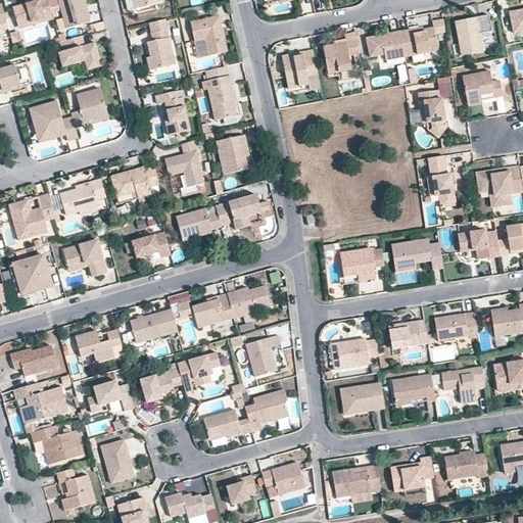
[(43,0),(36,0),(13,7),(18,26),(49,16),(43,0)]
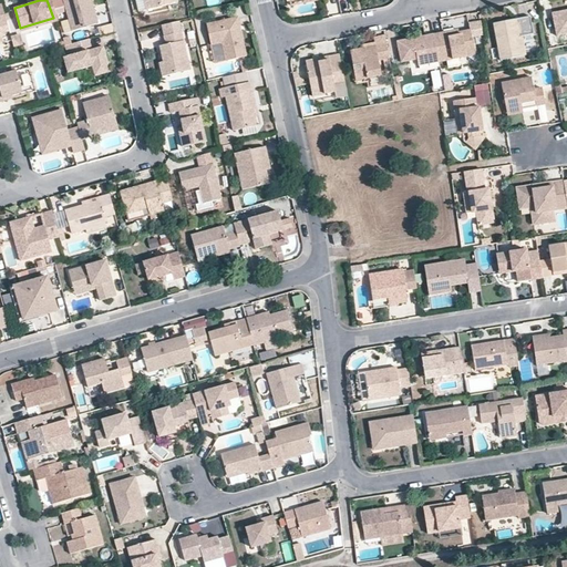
[(84,0),(60,0),(69,30),(92,23),(84,0)]
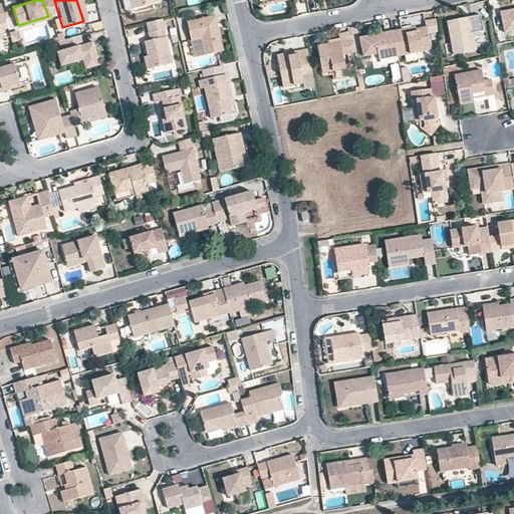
[(160,0),(132,0),(135,9),(161,3),(160,0)]
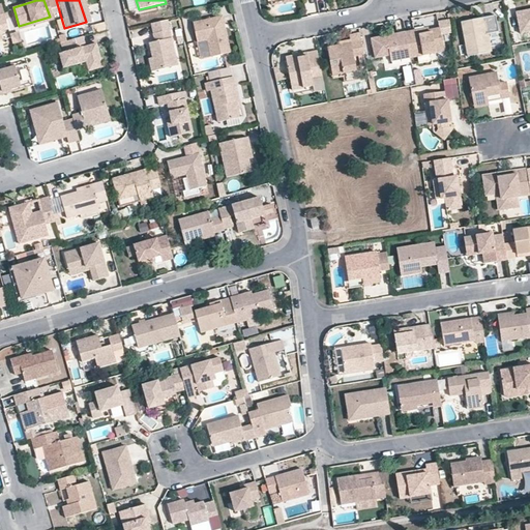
[(303,0),(304,11),(324,10),(323,0),(303,0)]
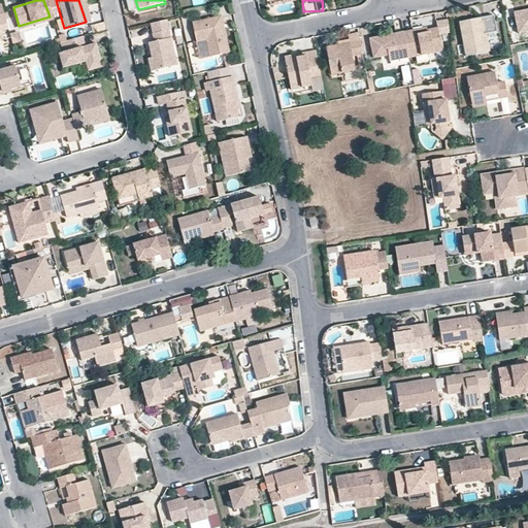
[(527,7),(512,11),(515,31),(527,29),(527,7)]
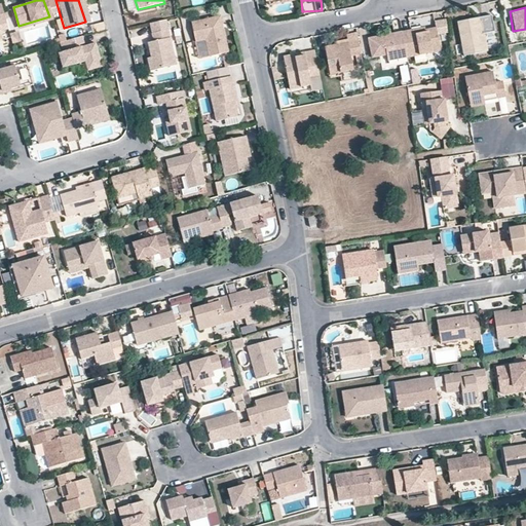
[(490,13),(482,14),(484,31),(492,30),(490,13)]
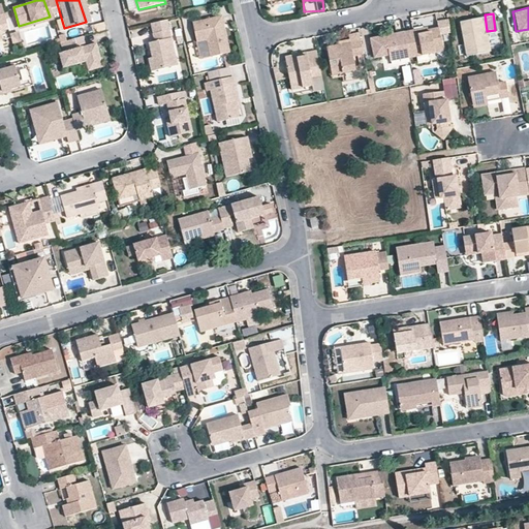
[(221,17),(194,23),(203,58),(228,52),(221,17)]
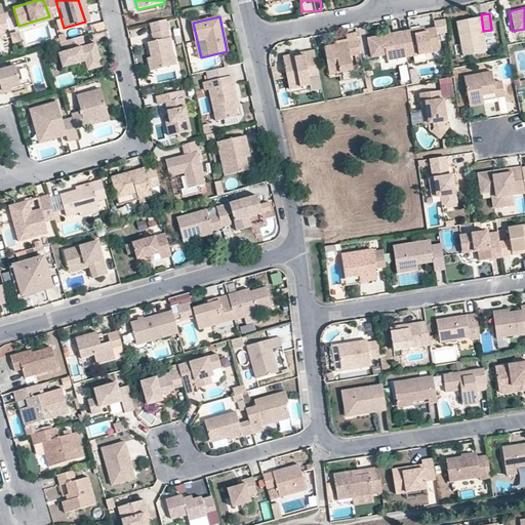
[(475,17),(455,21),(460,52),(481,48),(475,17)]
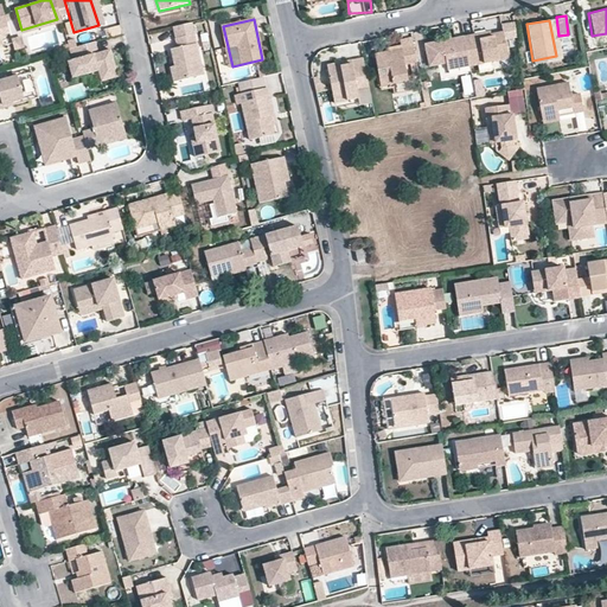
[(121,25),(107,29),(109,38),(122,34),(121,25)]
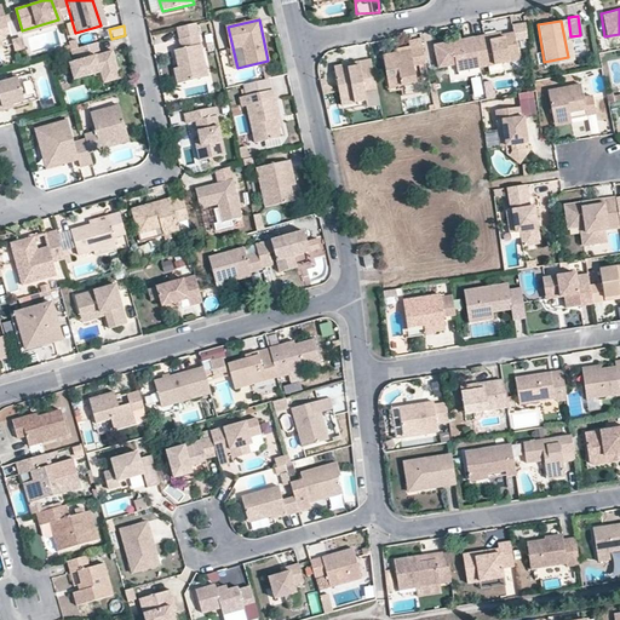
[(514,28),(471,38),(477,63),(518,61),(514,28)]
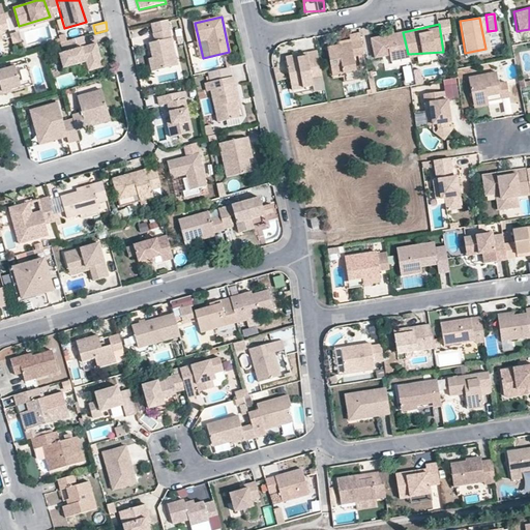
[(169,32),(148,36),(157,78),(178,74),(169,32)]
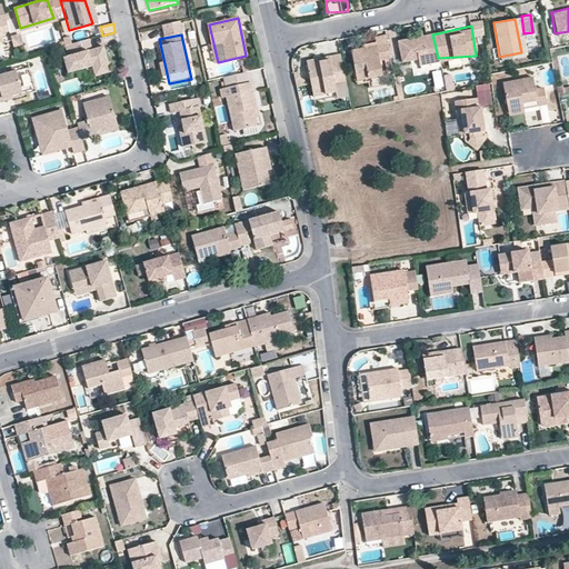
[(432,35),(399,43),(405,66),(438,58),(432,35)]
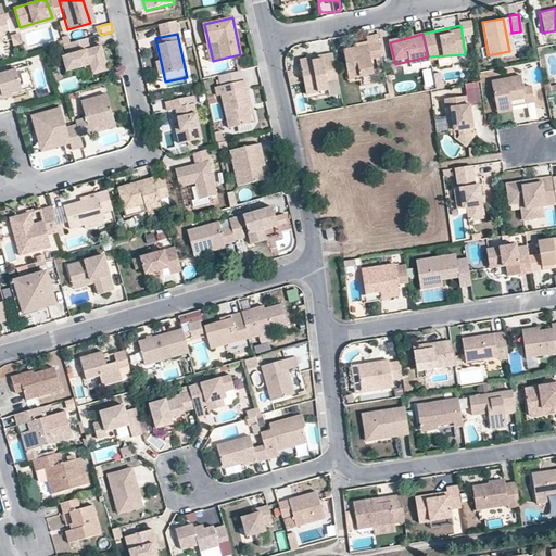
[(86,49),(85,46),(89,45),(88,38),(77,40),(72,41),(75,52),(64,57),(68,72),(92,64),(96,74),(110,68),(103,45),(86,49)]
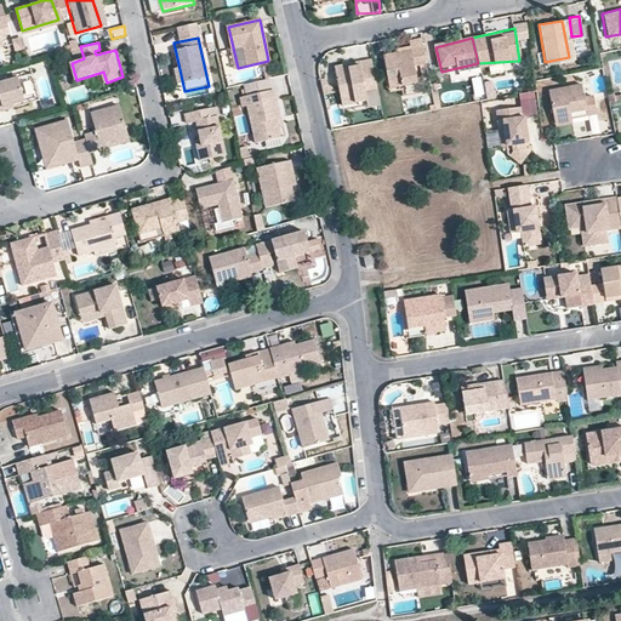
[(420,47),(383,56),(391,90),(427,80),(420,47)]
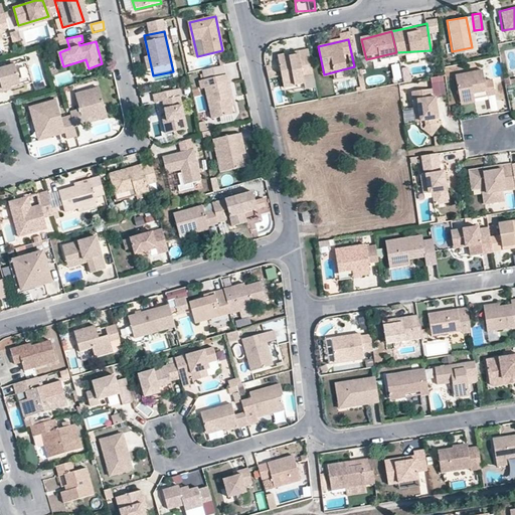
[(307,48),(277,54),(284,86),(313,79),(307,48)]
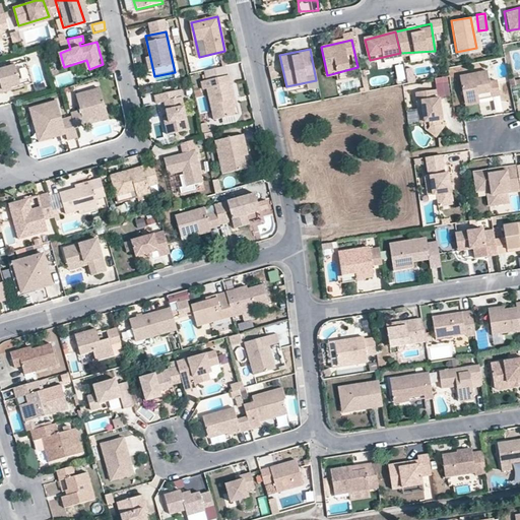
[(19,68),(23,80),(29,78),(25,66),(19,68)]
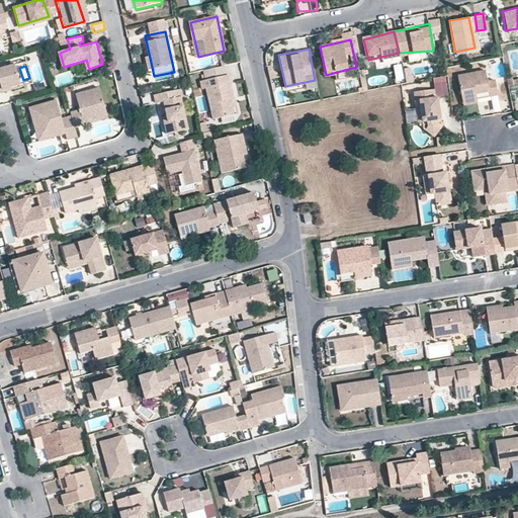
[(13,68),(0,70),(0,86),(16,83),(13,68)]
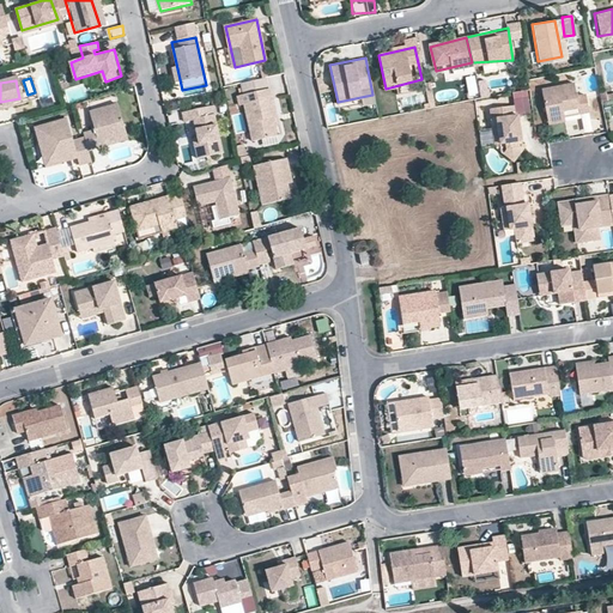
[(576,85),(545,90),(550,121),(592,114),(587,90),(577,92),(576,85)]
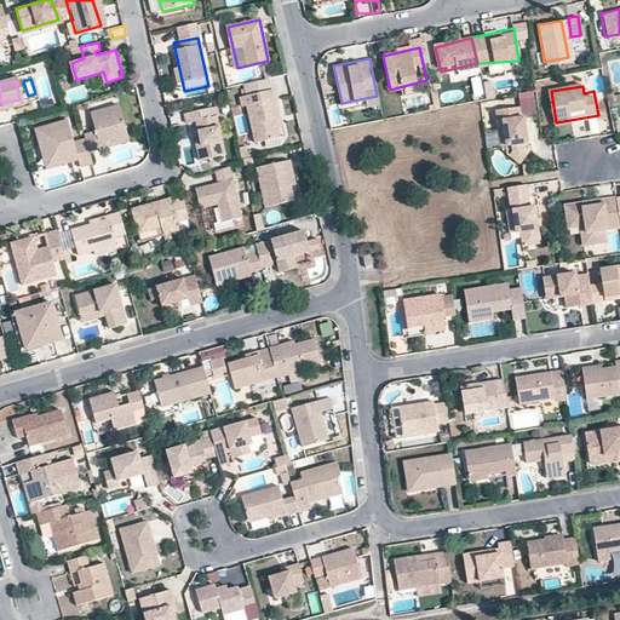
[(273,89),(244,96),(254,144),(283,137),(273,89)]
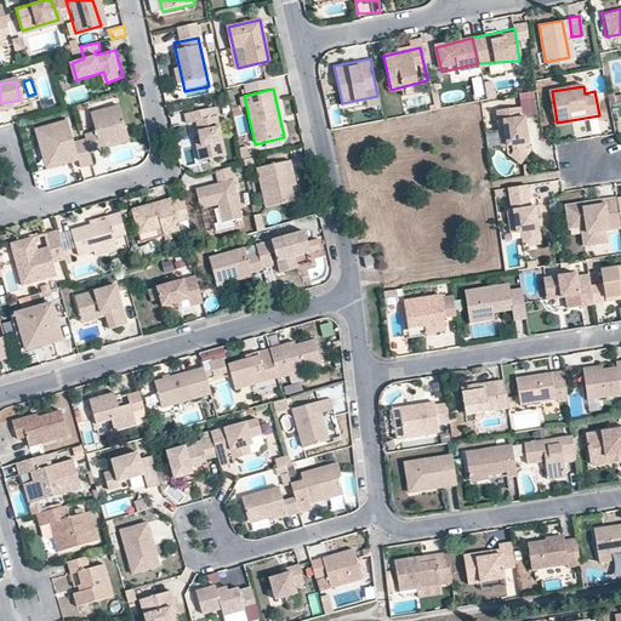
[(522,104),(497,109),(501,130),(506,129),(510,144),(516,143),(517,149),(528,157),(535,146),(528,141),(527,135),(530,134),(527,114),(523,115),(522,104)]
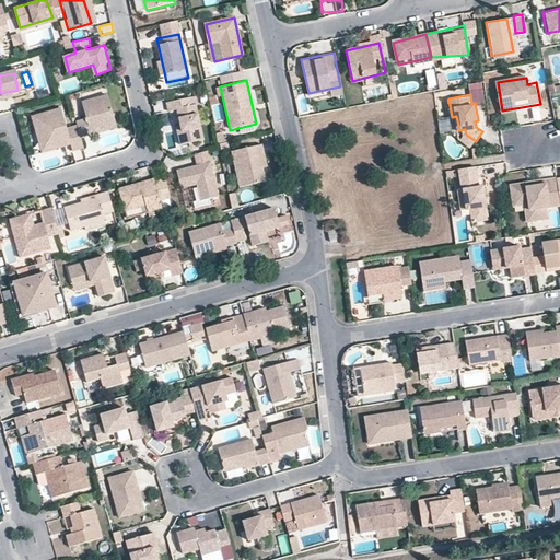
[(109,95),(83,102),(88,119),(77,123),(78,125),(82,138),(94,136),(92,130),(117,124),(109,95)]
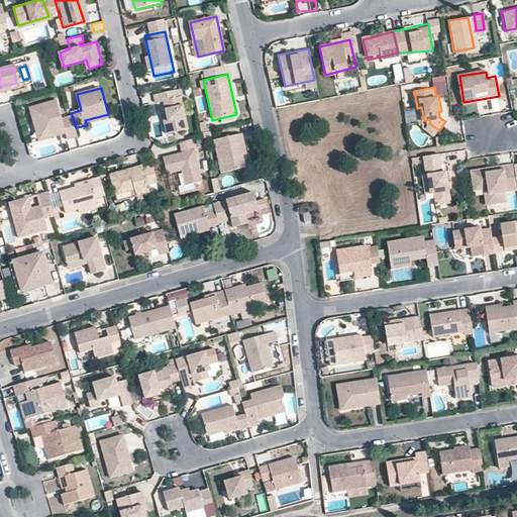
[(176,89),(153,94),(162,134),(184,129),(176,89)]
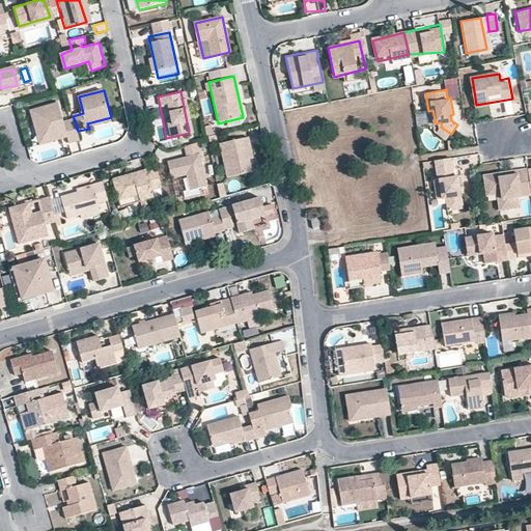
[(78,131),(74,118),(65,121),(59,103),(30,111),(37,138),(50,135),(52,142),(62,139),(61,134),(66,132),(70,143),(80,140),(78,131)]
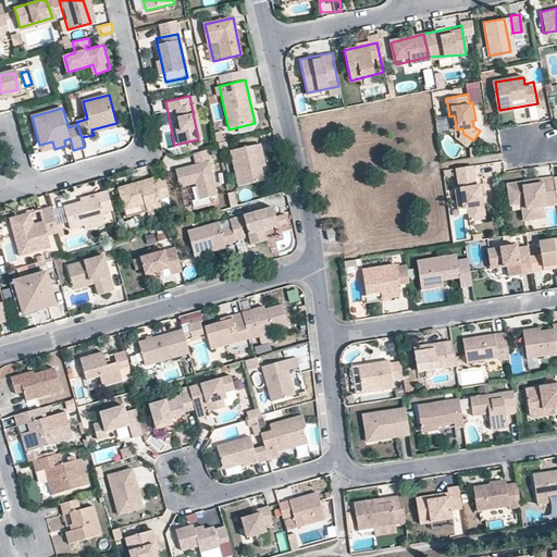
[(435,120),(437,133),(447,131),(445,119),(435,120)]
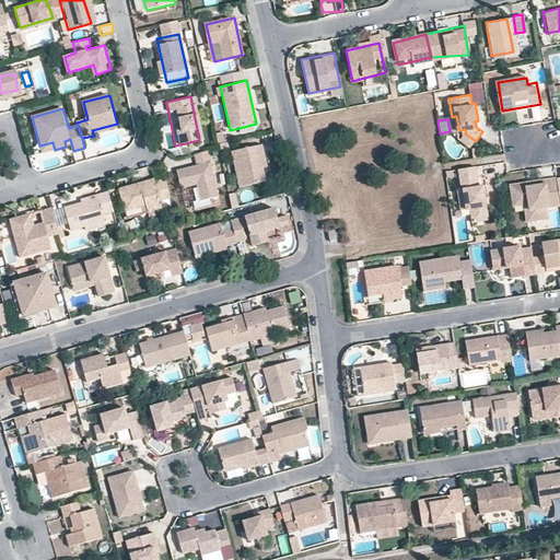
[(263,150),(235,156),(242,185),(269,178),(263,150)]
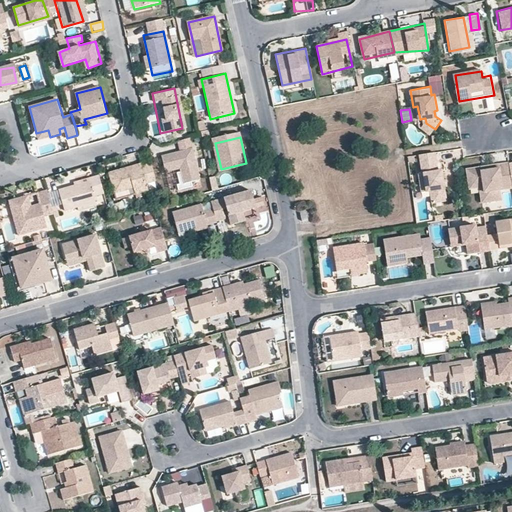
[(436,152),(425,155),(429,172),(425,173),(429,191),(432,191),(435,203),(449,200),(443,169),(440,170),(436,152)]
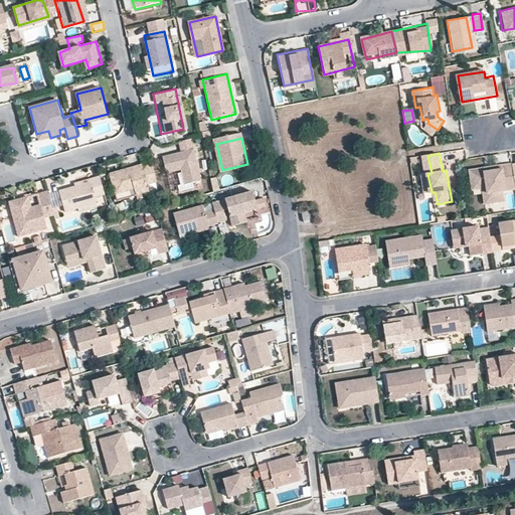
[(192,155),(164,162),(171,188),(199,180),(192,155)]
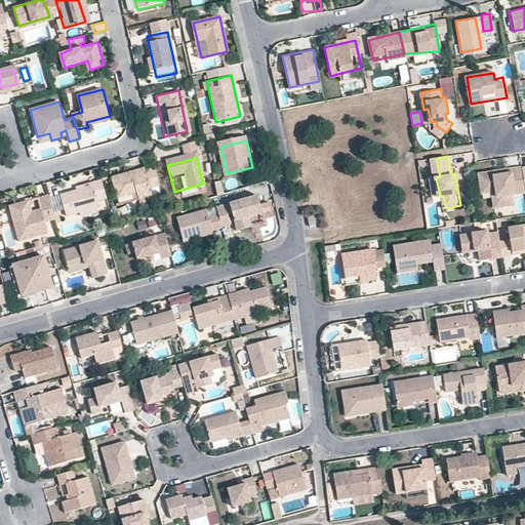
[(524,192),(524,167),(500,172),(501,178),(494,179),(493,170),(478,174),(479,192),(494,189),(498,207),(515,206),(513,194),(524,192)]
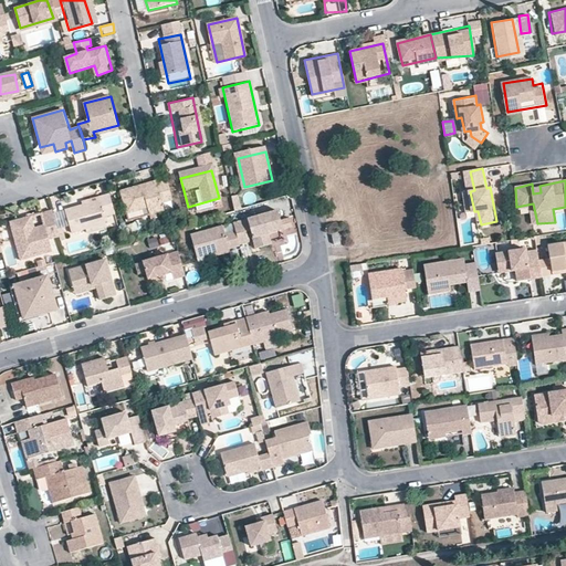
[(159,182),(123,194),(130,219),(167,208),(159,182)]
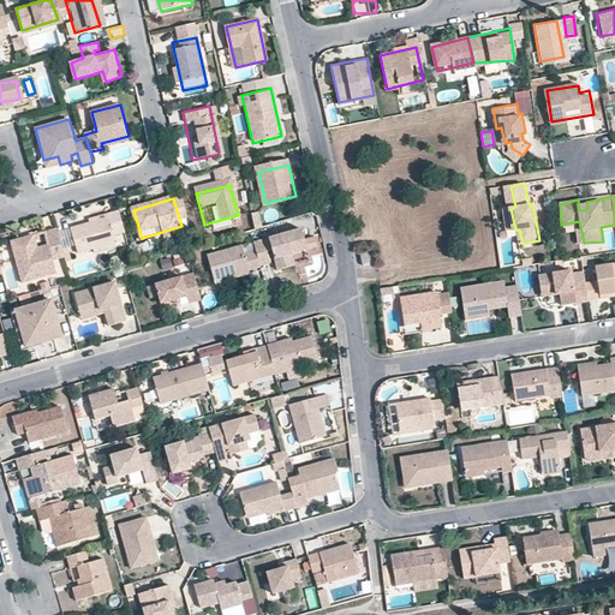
[(115,218),(73,230),(79,252),(123,240),(115,218)]
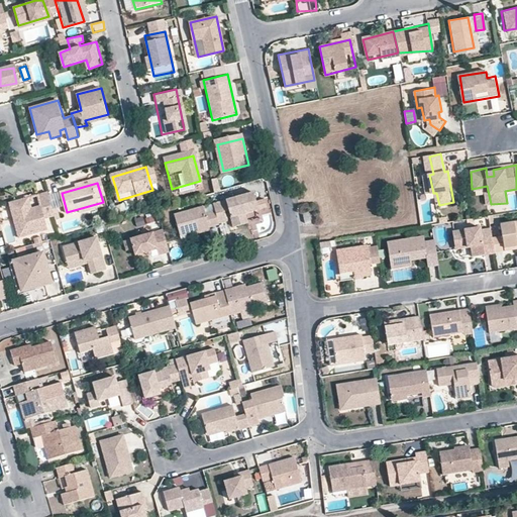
[(255,192),(215,204),(221,220),(229,219),(226,210),(232,209),(237,226),(248,221),(246,214),(262,211),(255,192)]
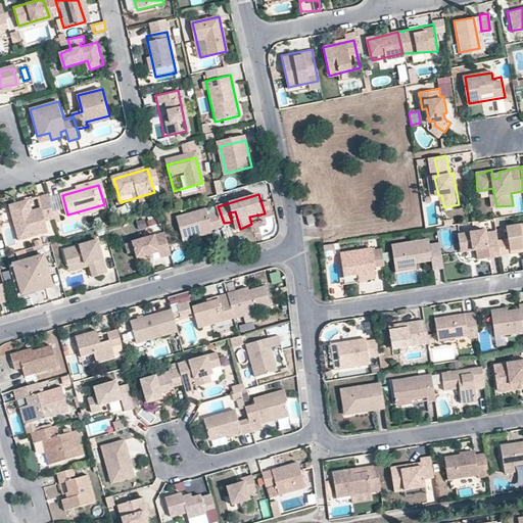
[(46,196),(7,207),(17,240),(55,230),(46,196)]
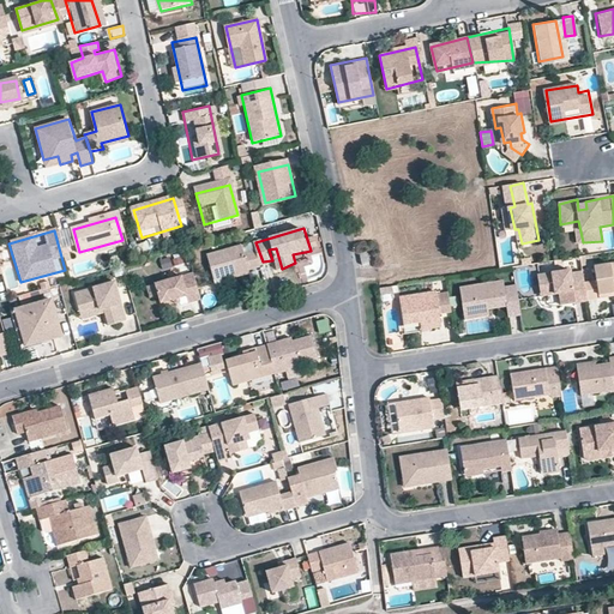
[(246,245),(209,257),(217,281),(254,269),(246,245)]
